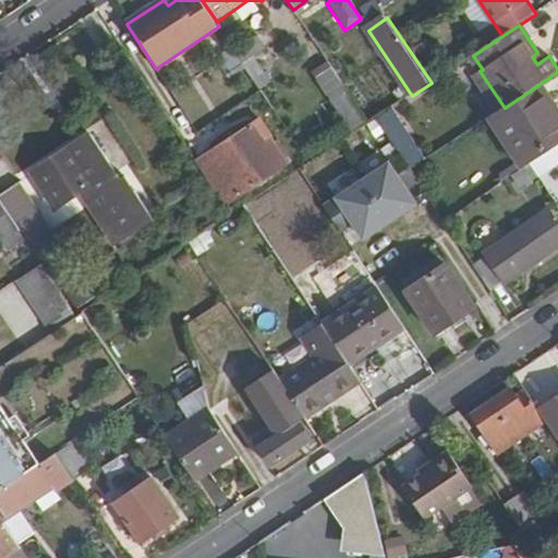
[(269,51),(259,37),(237,52),(246,68),(269,51)]
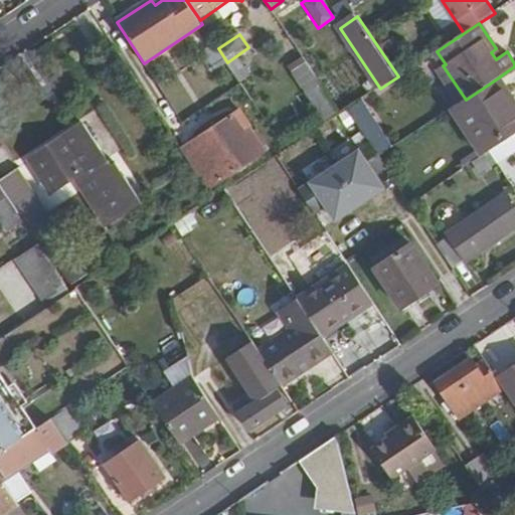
[(309,66),(292,41),(280,50),(297,74),(309,66)]
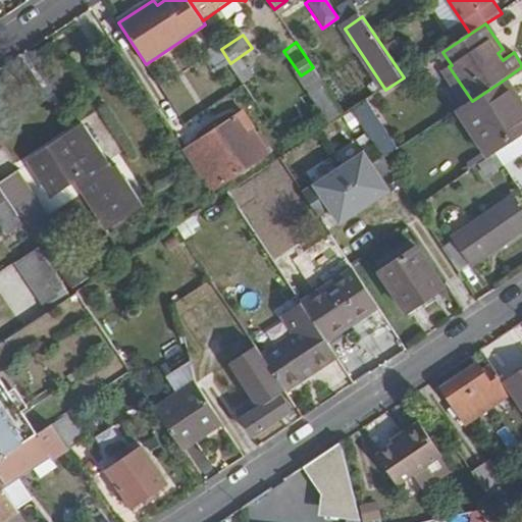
[(521,135),(521,115),(511,98),(516,95),(513,91),(508,95),(500,83),(472,101),(459,110),(489,157),(492,155),(494,154),(521,135)]
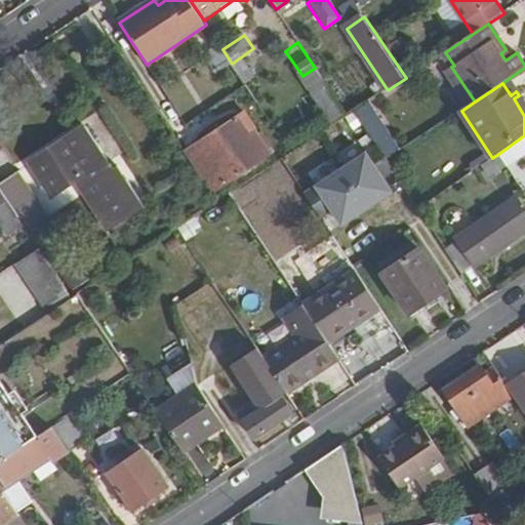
[(218,191),(272,154),(263,139),(256,145),(239,120),(191,151),(218,191)]
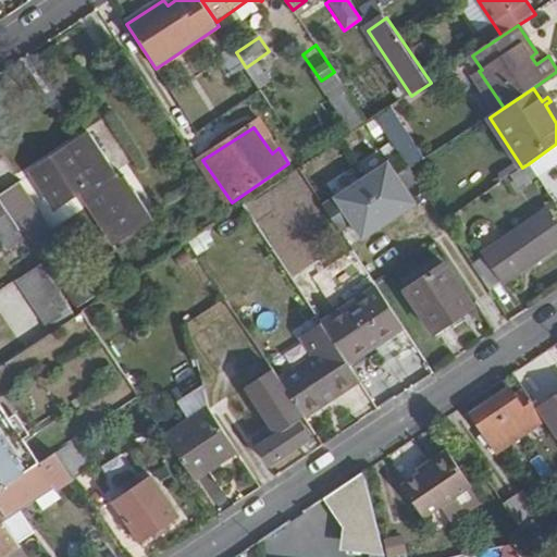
[(115,184),(88,144),(74,152),(71,148),(34,172),(58,207),(85,188),(128,255),(162,232),(125,177),(115,184)]
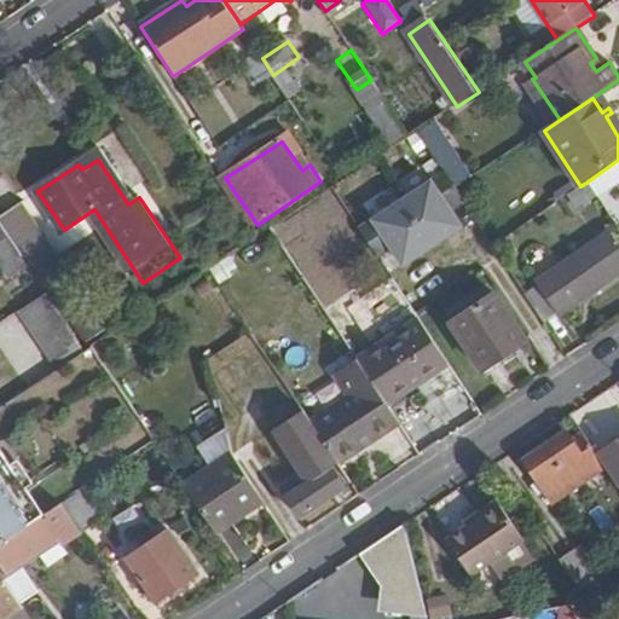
[(597,198),(618,183),(618,160),(586,183),(597,198)]
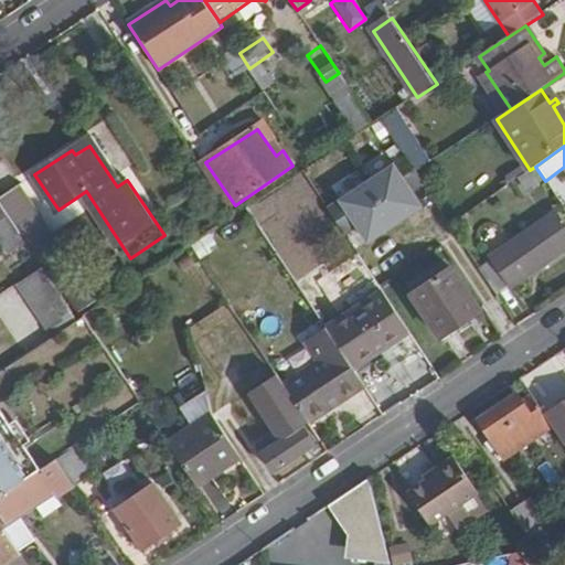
[(424,209),(413,192),(425,184),(408,159),(330,210),(348,236),(360,227),(371,243),(424,209)]
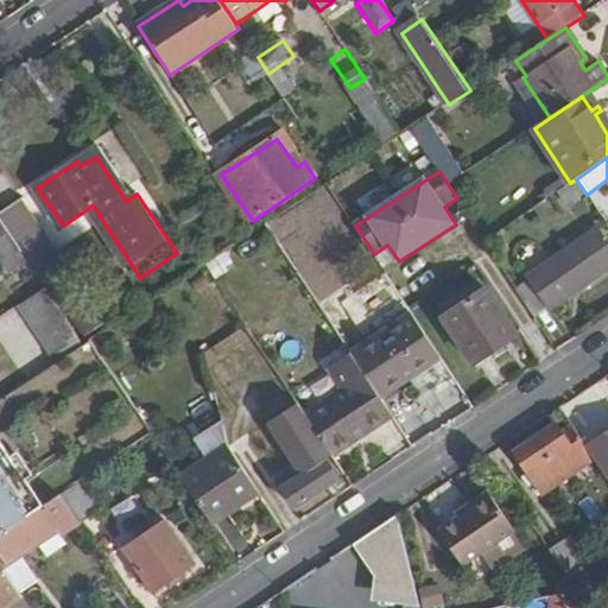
[(551,219),(583,196),(574,181),(570,183),(534,207),(540,216),(546,213),(551,219)]
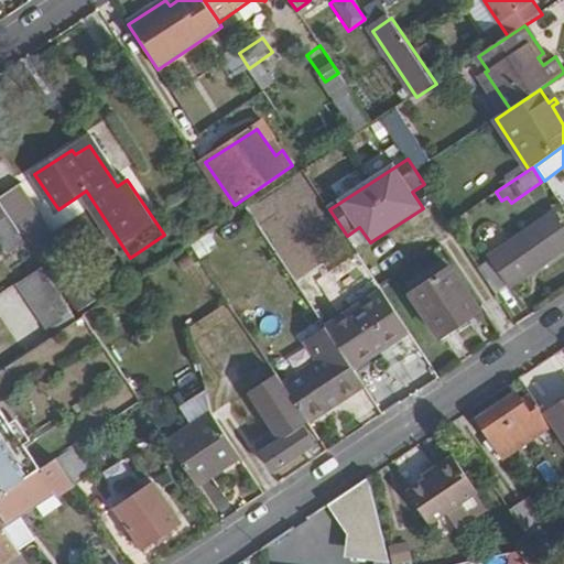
[(43,219),(21,184),(0,198),(0,203),(10,217),(21,234),(43,219)]
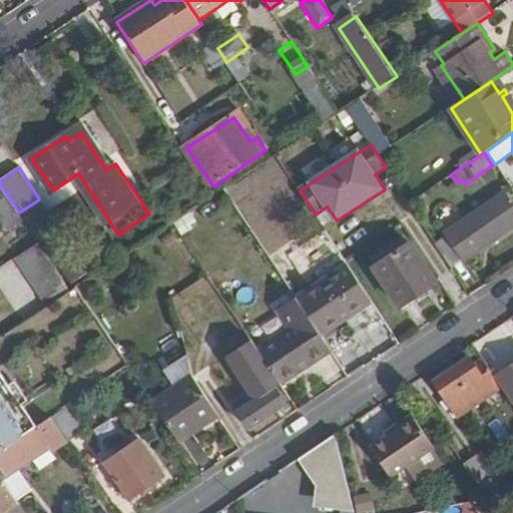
[(0,184),(0,202),(9,197),(0,184)]
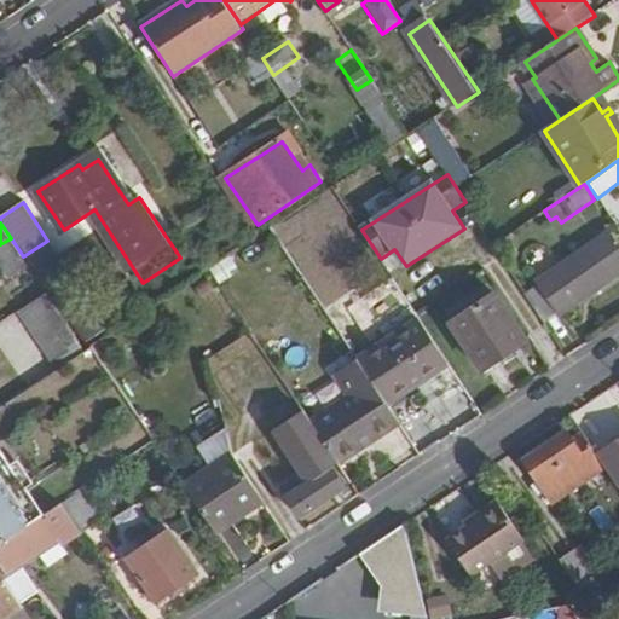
[(547,325),(618,277),(618,250),(609,237),(526,293),(547,325)]
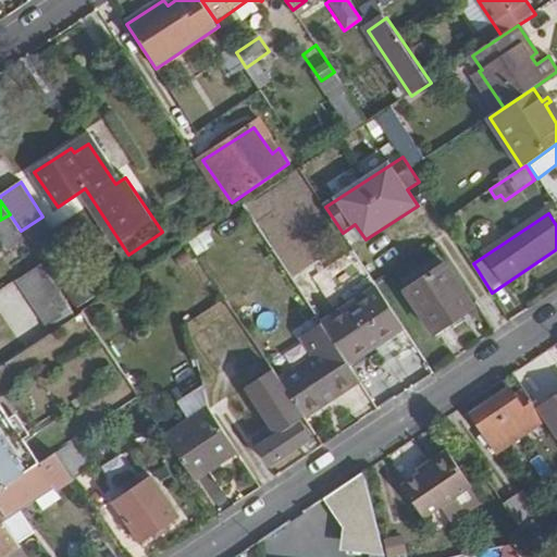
[(206,232),(187,240),(194,255),(212,246),(206,232)]
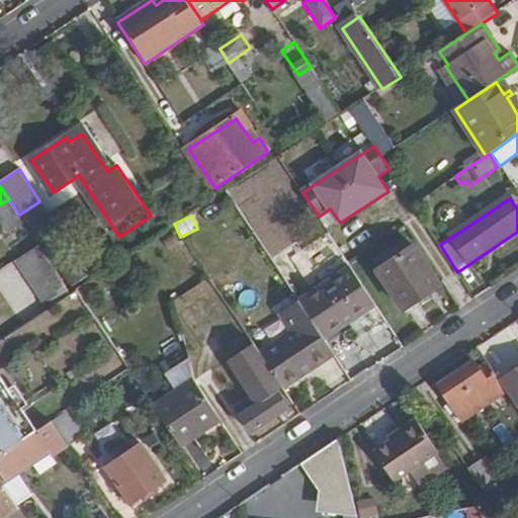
[(73,294),(40,246),(14,264),(47,313),(73,294)]
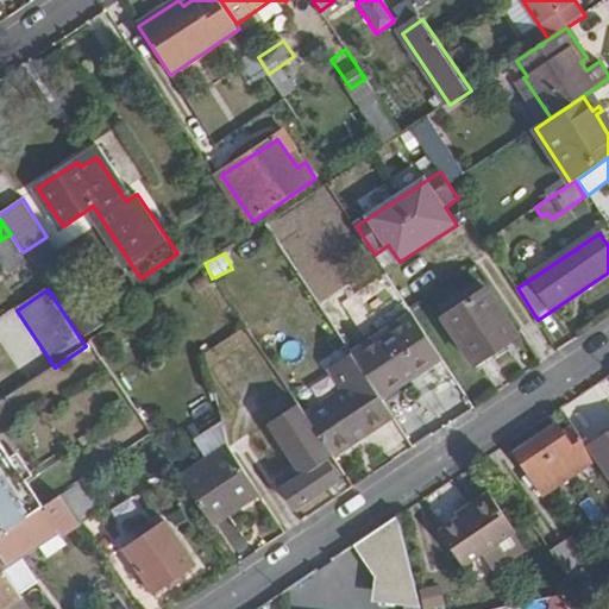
[(520,337),(489,290),(446,320),(483,374),(501,362),(495,355),(520,337)]
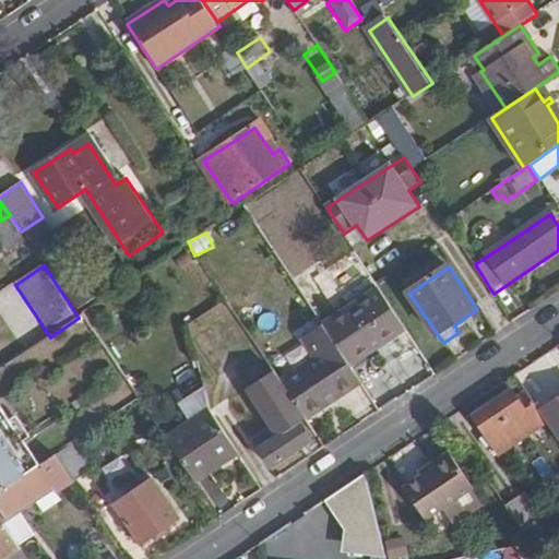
[(407,331),(381,290),(325,326),(352,367),(407,331)]
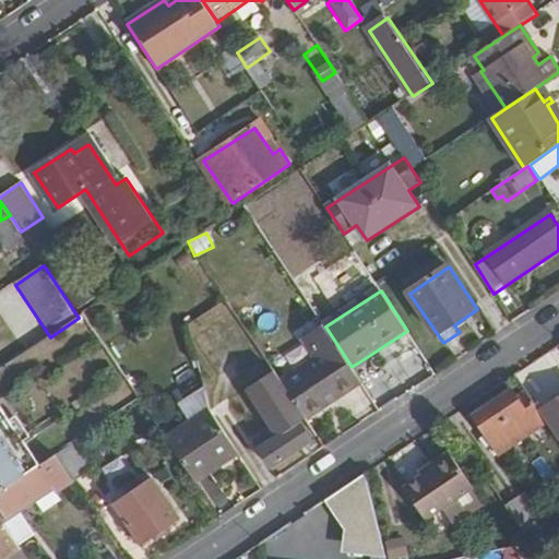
[(308,421),(365,385),(352,367),(325,326),(306,341),(317,360),(282,383),(286,389),(297,406),(307,420),(308,421)]
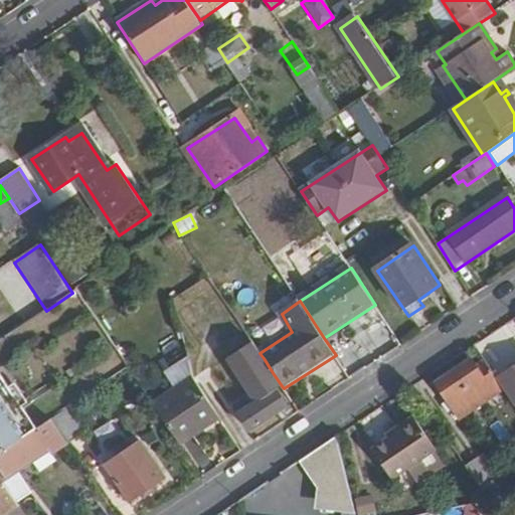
[(274,374),(264,358),(252,365),(263,381),(274,374)]
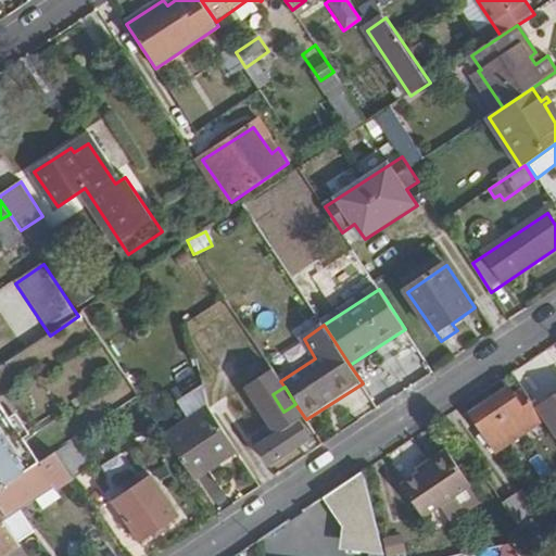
[(497,454),(545,424),(536,412),(526,395),(516,402),(509,391),(471,417),(497,454)]
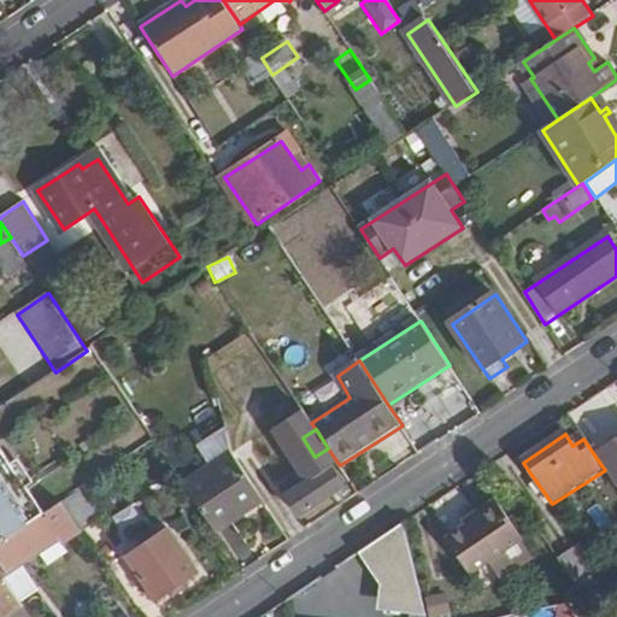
[(269,475),(287,462),(271,439),(238,464),(256,491),(271,481),(269,475)]
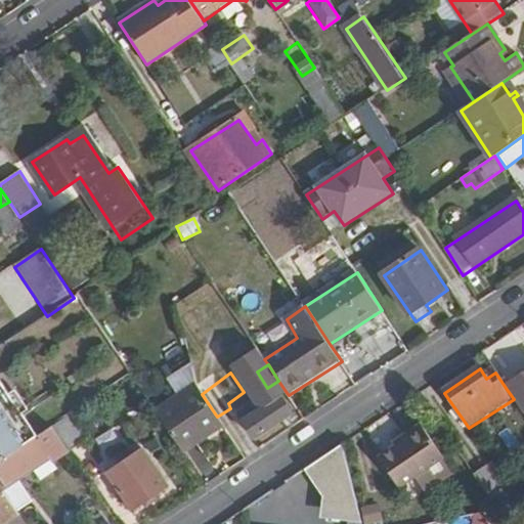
[(523,376),(506,388),(514,399),(523,415),(523,376)]
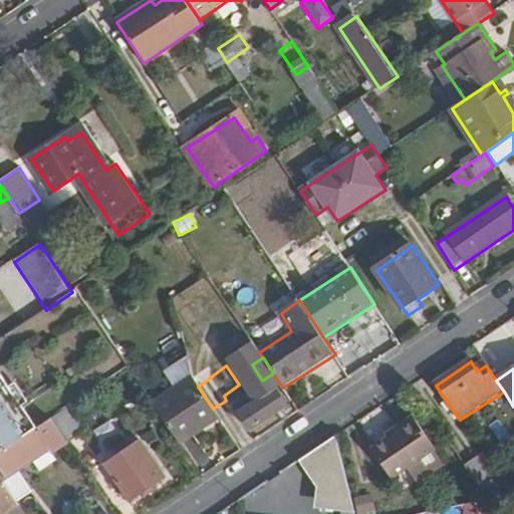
[(0,453),(34,432),(18,408),(23,404),(1,370),(0,370),(0,453)]
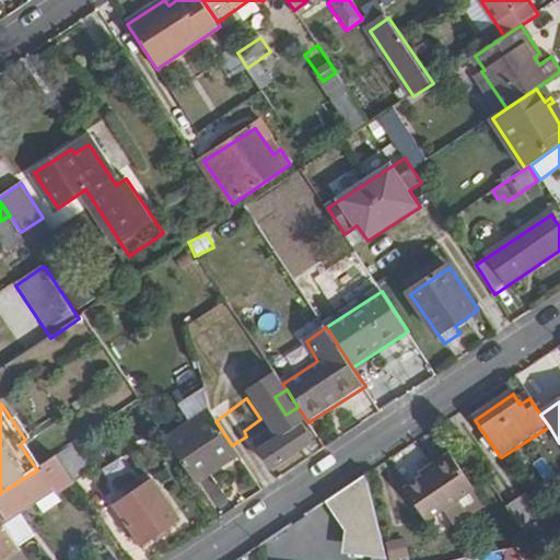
[(220,457),(234,448),(232,445),(216,421),(210,415),(167,443),(196,487),(226,467),(220,457)]
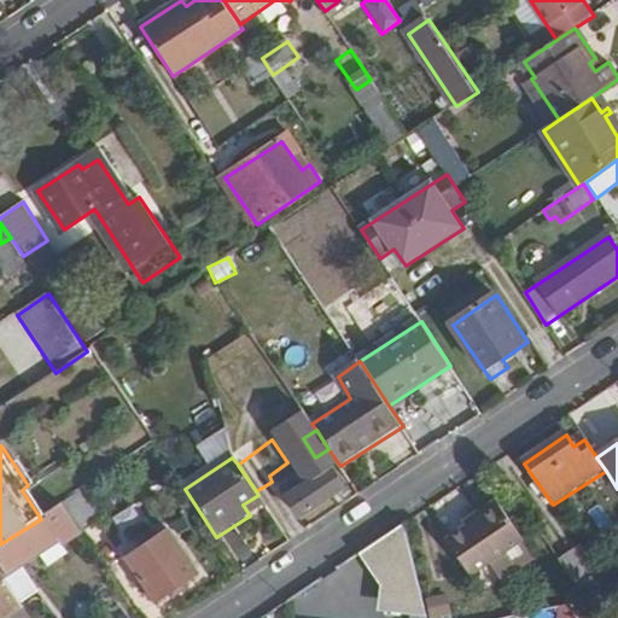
[(303,522),(353,485),(340,466),(339,465),(326,473),(315,458),(286,477),(297,493),(287,499),(289,502),(284,506),(295,522),(299,517),(303,522)]
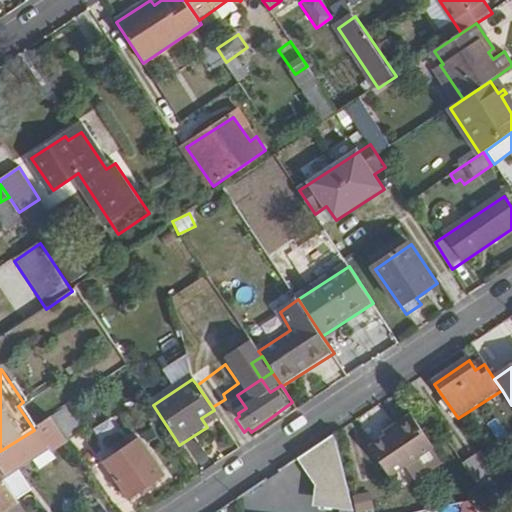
[(86,433),(69,406),(51,418),(68,444),(86,433)]
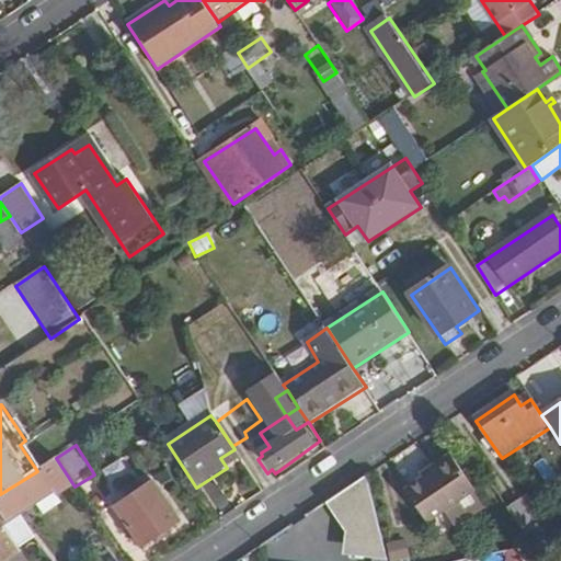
[(474,492),(450,456),(422,473),(425,479),(405,492),(427,524),(474,492)]
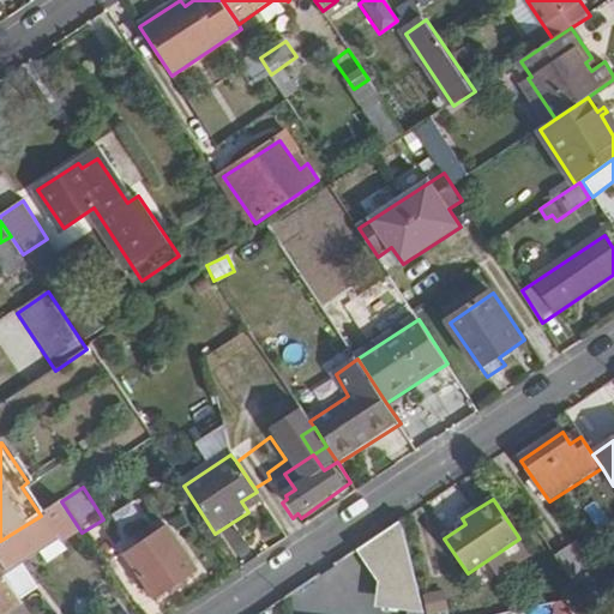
[(0,559),(7,570),(59,535),(65,541),(82,533),(61,501),(41,516),(0,541),(0,559)]
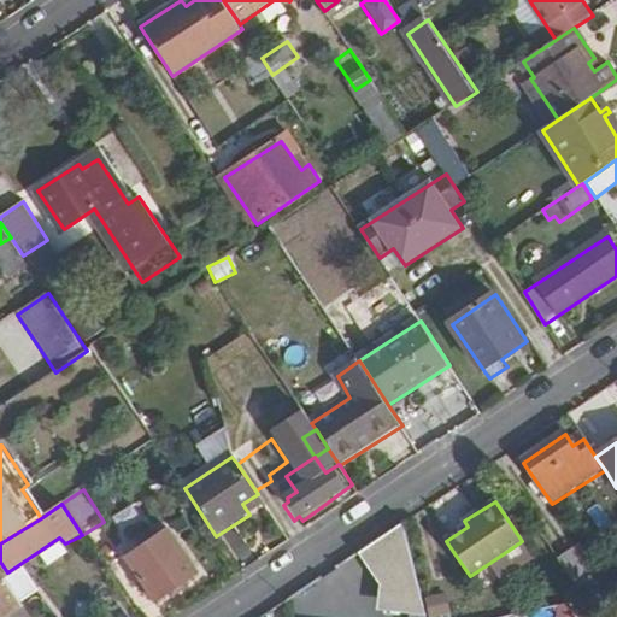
[(424,615),(404,526),(363,553),(382,586),(382,611),(424,615)]
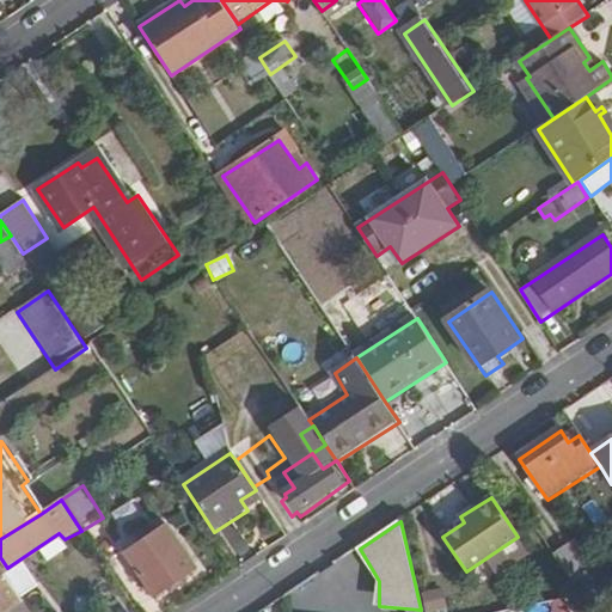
[(199,570),(170,528),(128,557),(154,599),(199,570)]
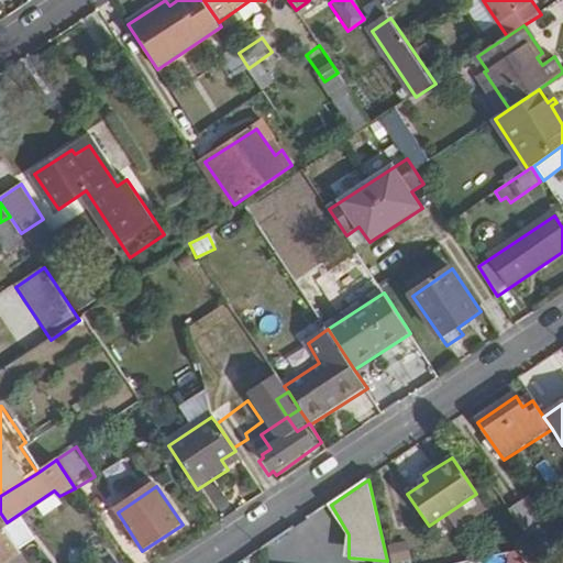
[(544,536),(528,511),(514,520),(529,545),(544,536)]
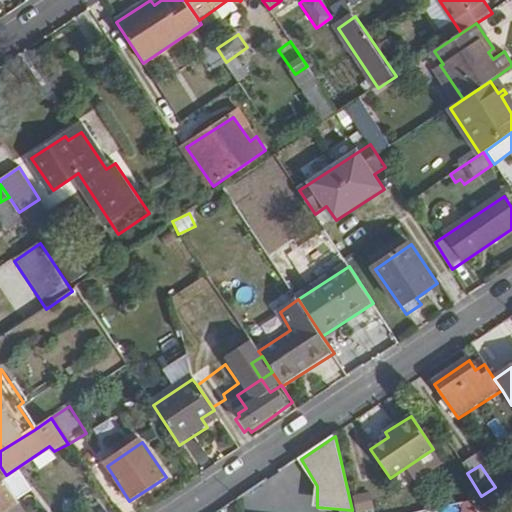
[(6,475),(0,466),(0,511),(4,511),(23,500),(6,475)]
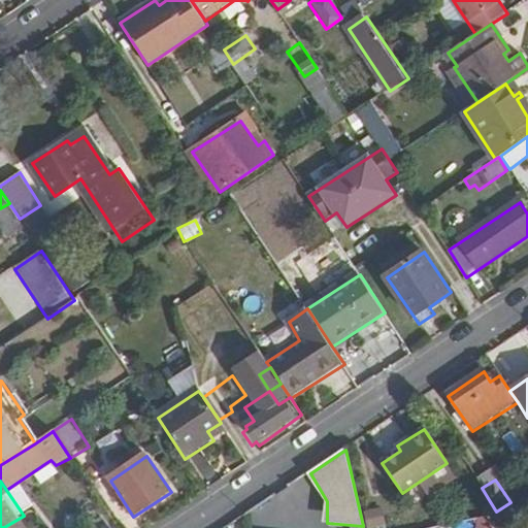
[(380,506),(361,512),(366,527),(373,527),(385,525),(380,506)]
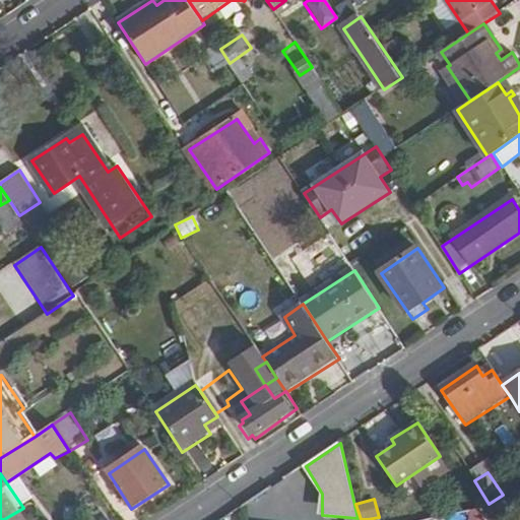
[(237,519),(238,511),(223,519),(237,519)]
